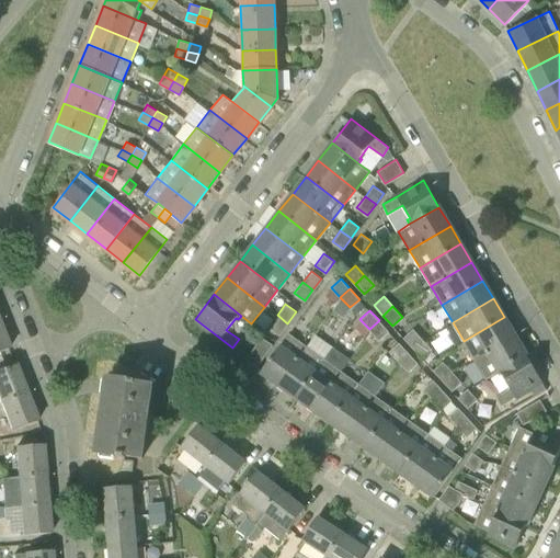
[(269,327),(280,334),(287,323),(277,315),(269,327)]
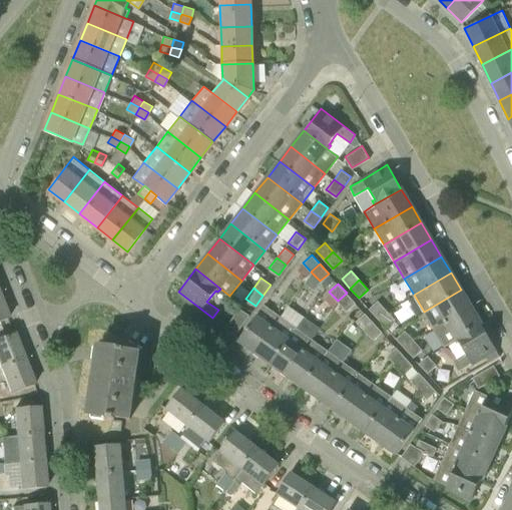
[(424,312),(434,329),(471,307),(461,290),(424,312)]
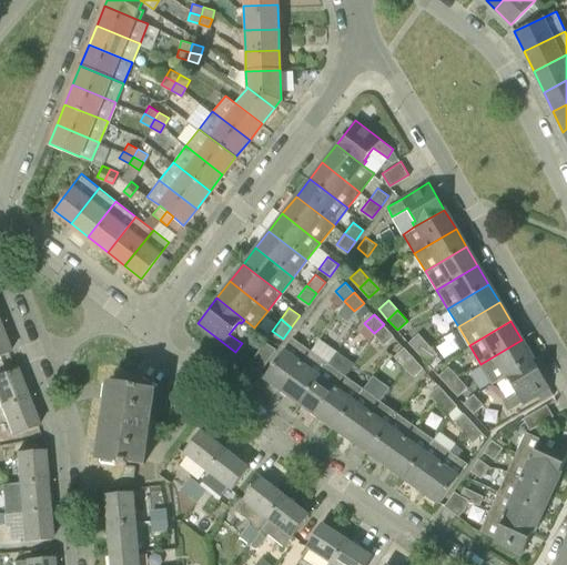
[(383,343),(393,335),(384,324),(374,333),(383,343)]
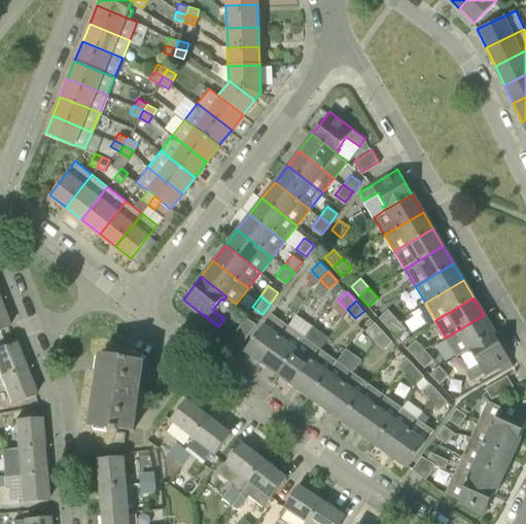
[(0,328),(8,325),(0,304),(0,328)]
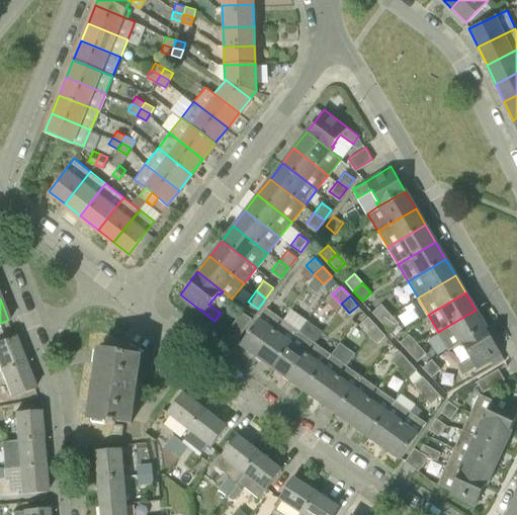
[(380,321),(390,313),(381,303),(372,311),(380,321)]
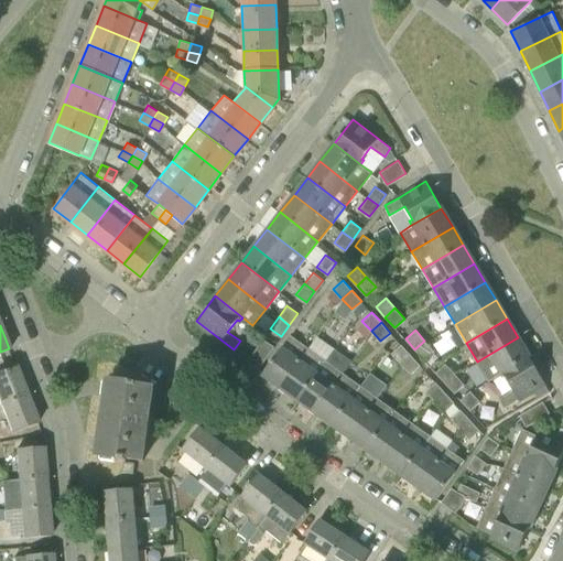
[(262,373),(280,386),(307,347),(290,334),(262,373)]
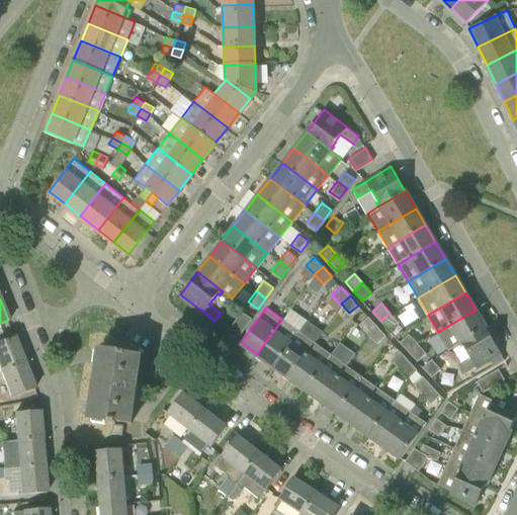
[(448,348),(458,342),(486,327),(476,310),(438,332),(448,348)]
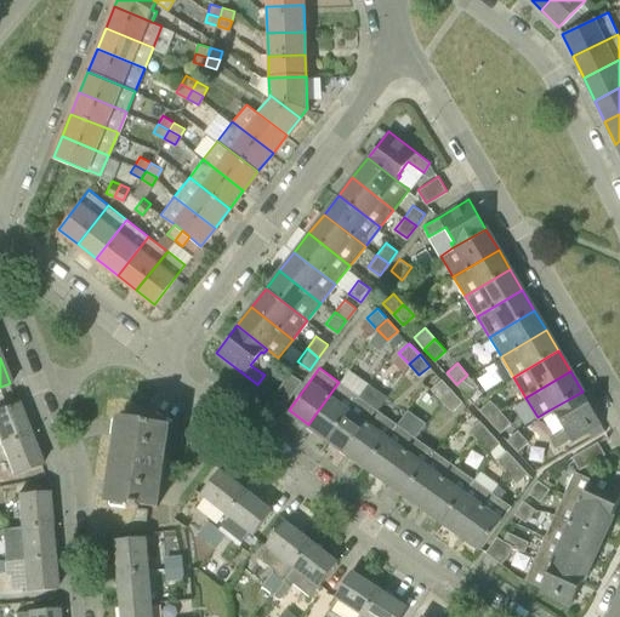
[(272,395),(283,405),(302,382),(289,372),(272,395)]
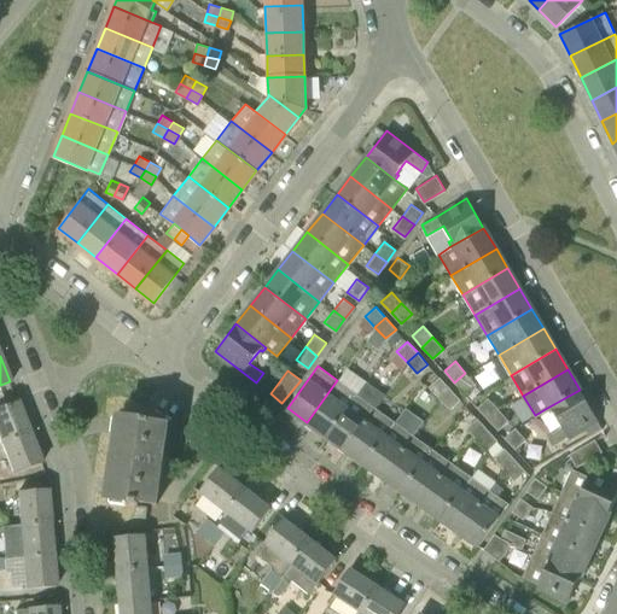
[(465,393),(476,384),(465,373),(454,382),(465,393)]
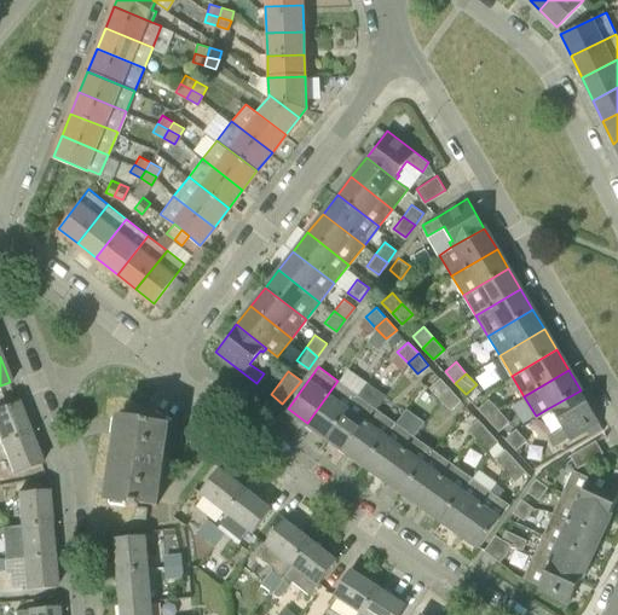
[(439,398),(450,388),(439,377),(429,387),(439,398)]
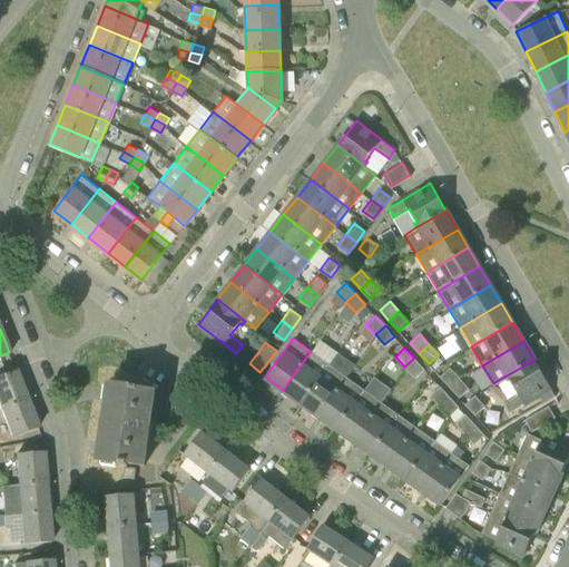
[(283,390),(300,402),(329,363),(311,351),(283,390)]
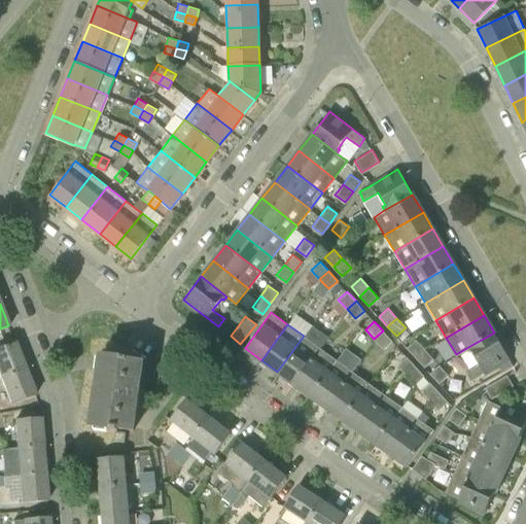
[(383,348),(391,340),(383,330),(374,339),(383,348)]
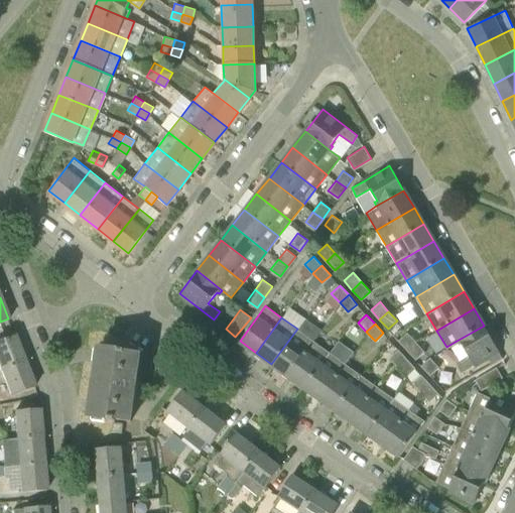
[(461,372),(498,350),(484,326),(457,341),(459,345),(462,344),(469,356),(457,363),(461,372)]
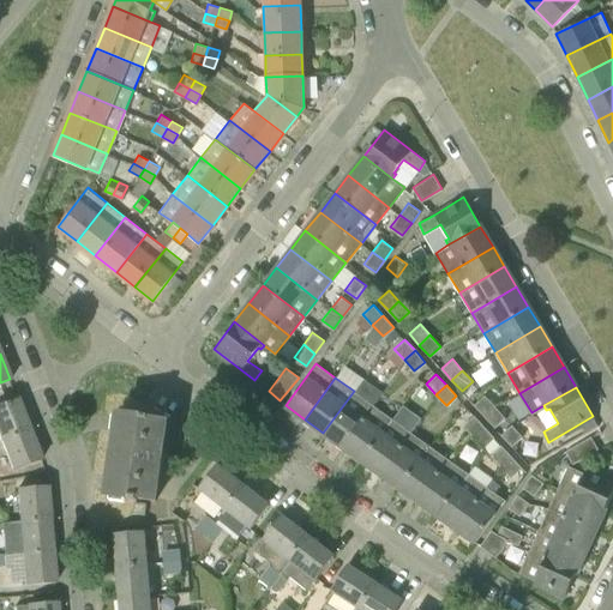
[(323,433),(343,447),(373,404),(354,391),(323,433)]
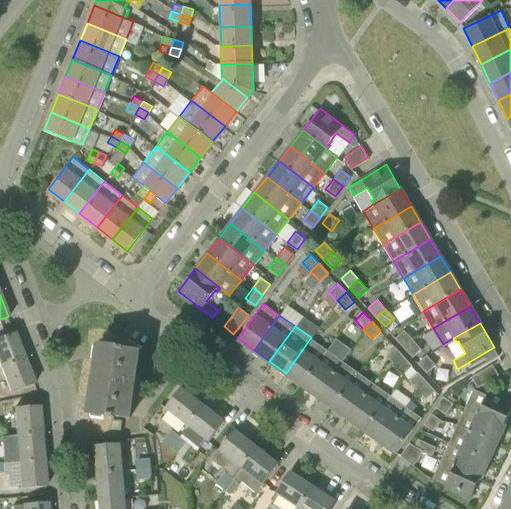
[(403,346),(412,338),(404,329),(395,337),(403,346)]
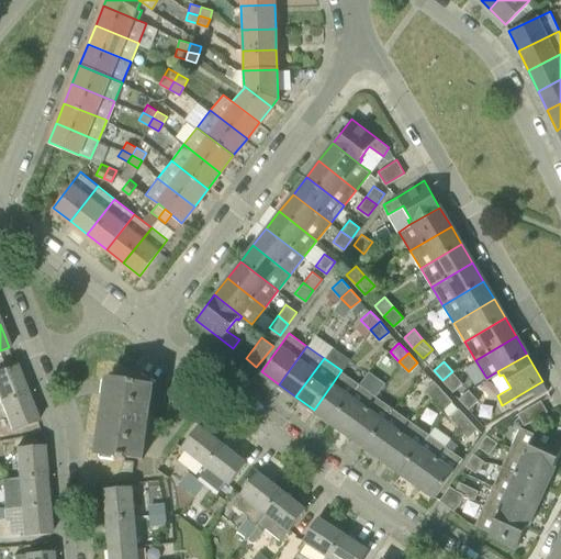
[(0,402),(25,391),(14,364),(0,369),(0,402)]
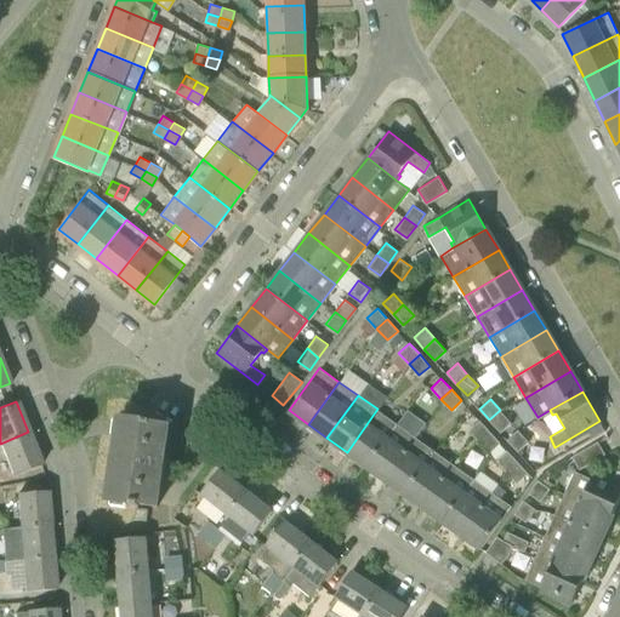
[(347,452),(365,466),(396,423),(377,409),(347,452)]
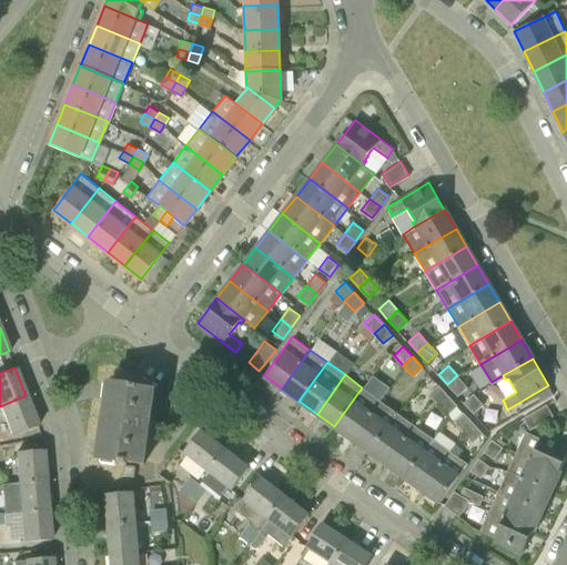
[(457,395),(467,386),(457,375),(447,384),(457,395)]
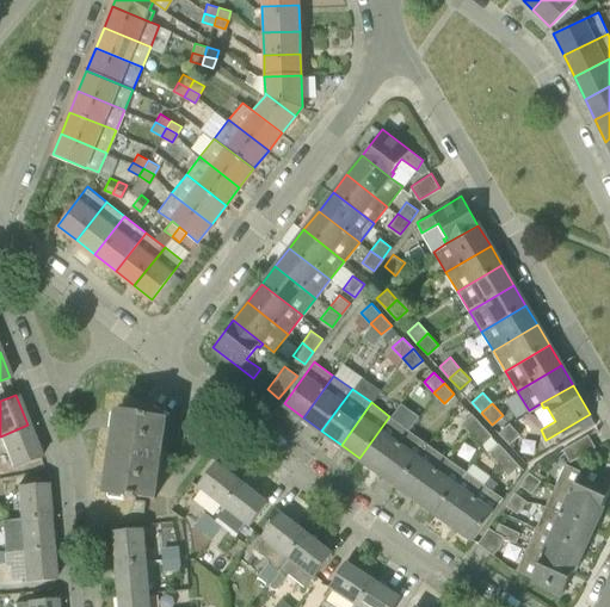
[(153,496),(159,457),(165,417),(147,415),(148,414),(116,409),(105,491),(129,495),(130,493),(153,496)]
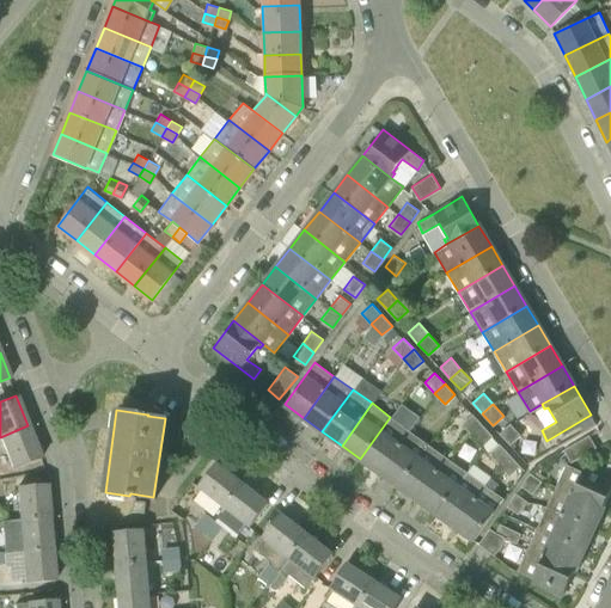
[(462,423),(468,430),(478,421),(472,413),(462,423)]
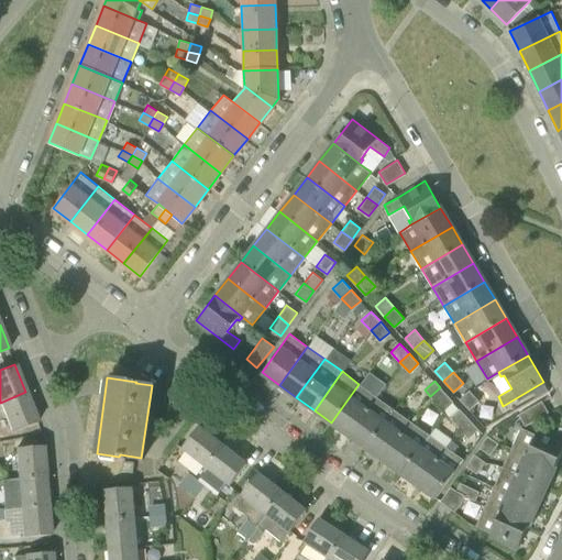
[(331,423),(349,435),(376,396),(359,384),(331,423)]
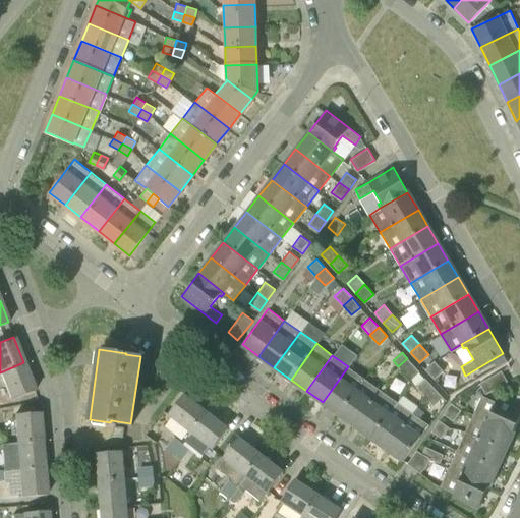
[(410,379),(418,370),(407,358),(398,366),(410,379)]
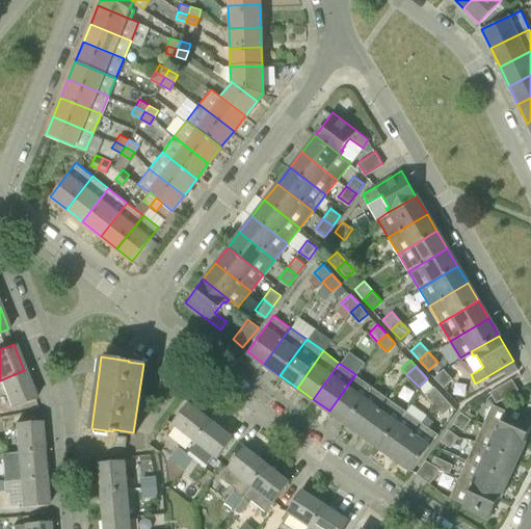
[(443,386),(452,377),(443,368),(433,376),(443,386)]
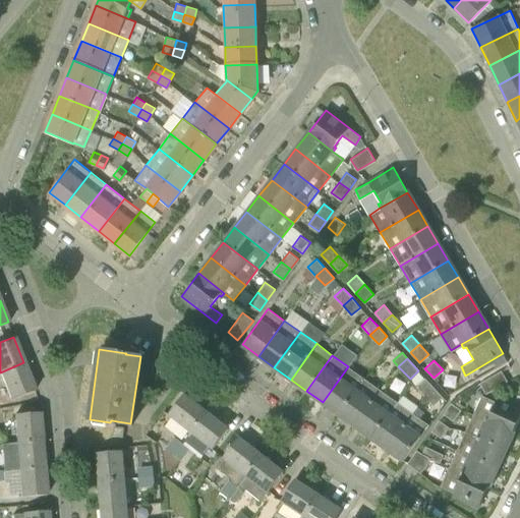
[(10,398),(34,389),(23,362),(0,372),(10,398)]
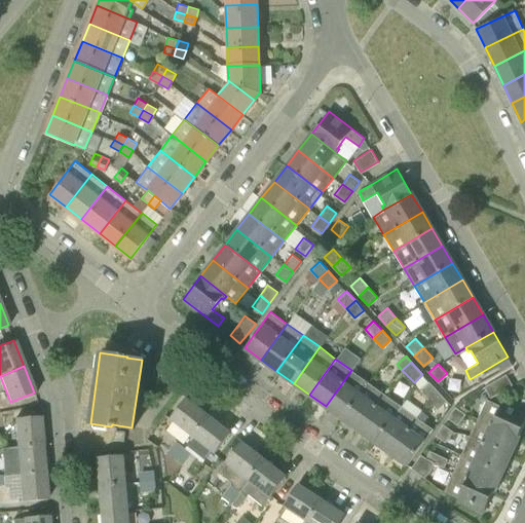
[(326,406),(342,418),(368,382),(351,370),(326,406)]
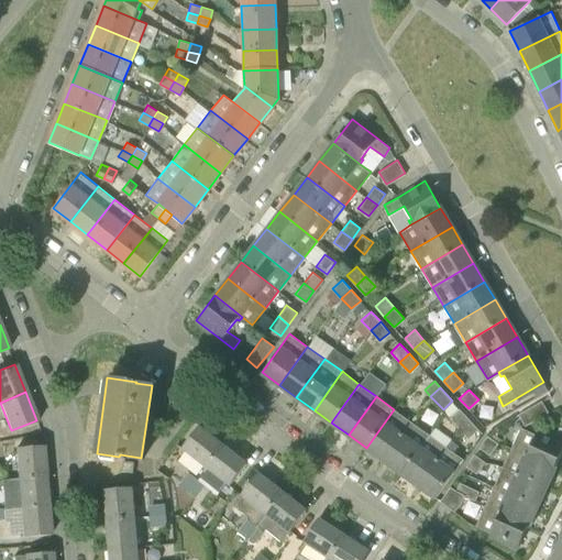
[(518,414),(525,425),(548,412),(541,399),(518,414)]
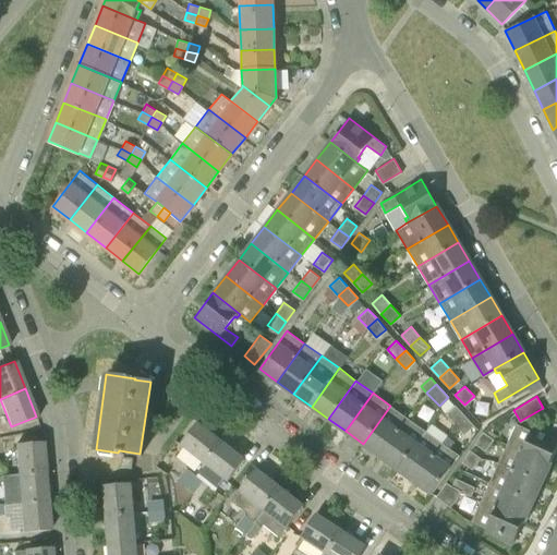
[(455,423),(464,414),(455,405),(446,412),(455,423)]
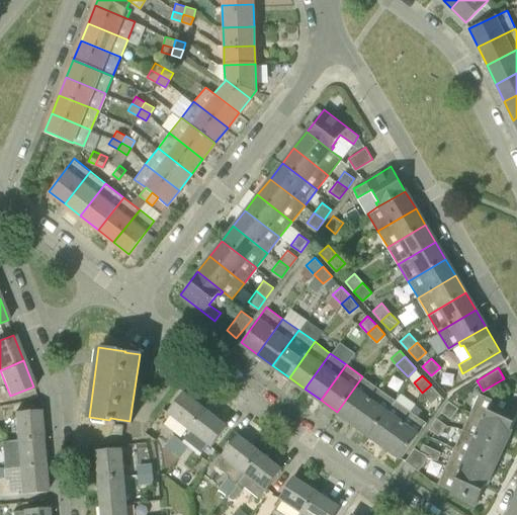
[(337,412),(352,423),(377,388),(362,376),(337,412)]
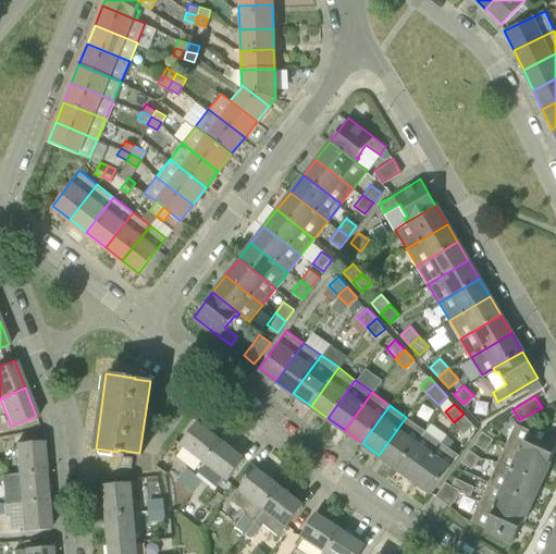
[(464,432),(472,423),(464,414),(454,422),(464,432)]
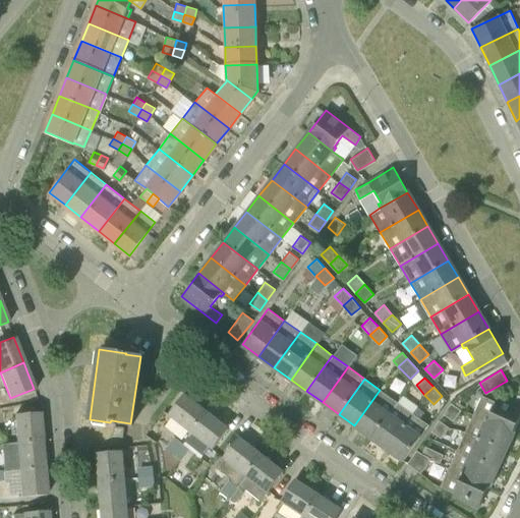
[(354,425),(370,437),(396,401),(380,390),(354,425)]
